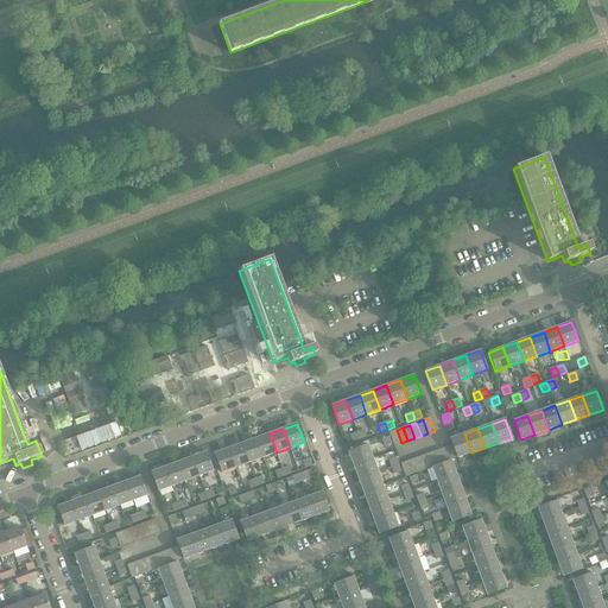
[(360,439),(367,437),(365,430),(358,432),(360,439)]
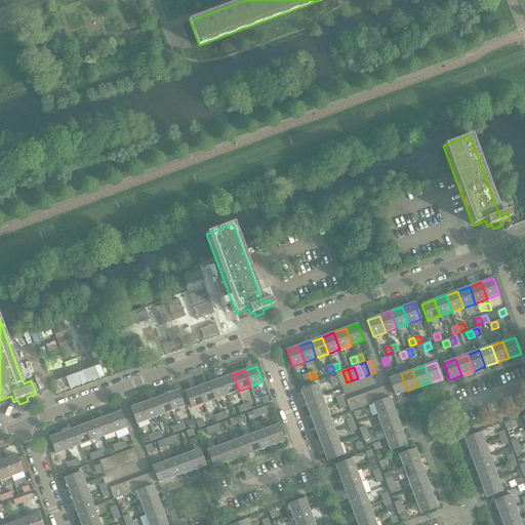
[(342,371),(335,373),(340,385),(347,382),(342,371)]
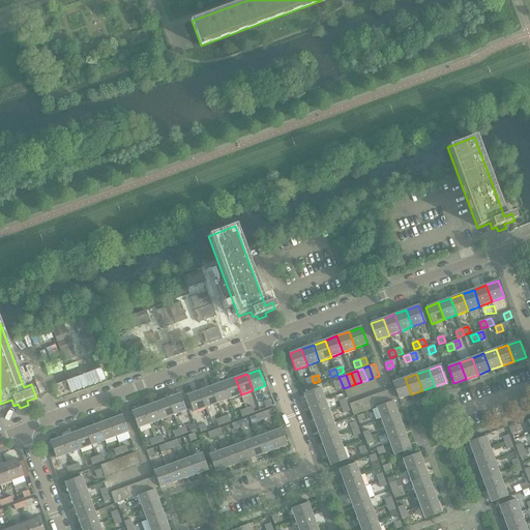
[(312,377),(305,379),(307,385),(314,383),(312,377)]
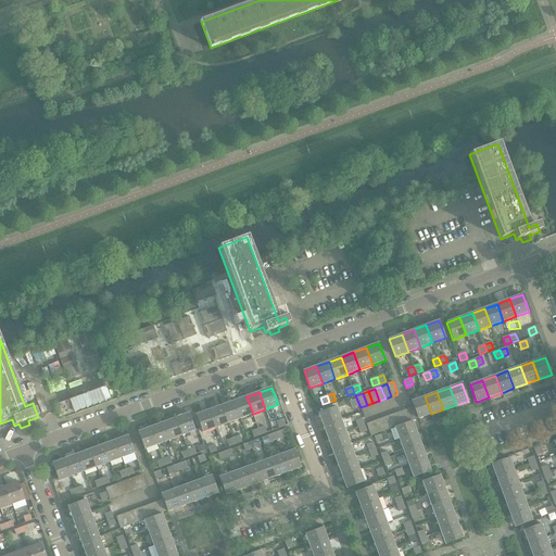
[(247,396),(234,401),(240,418),(253,414),(247,396)]
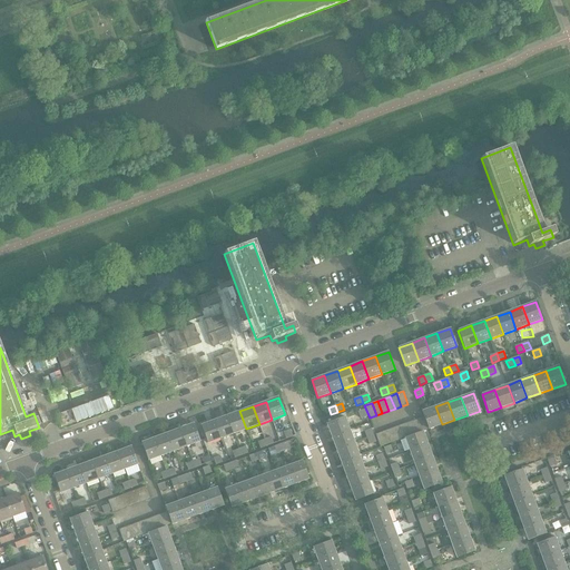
[(429,430),(442,424),(435,406),(422,412),(424,418),(429,430)]
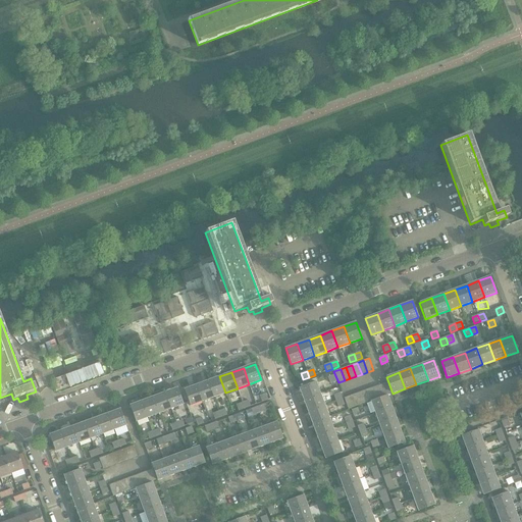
[(336,381),(334,375),(328,377),(330,383),(336,381)]
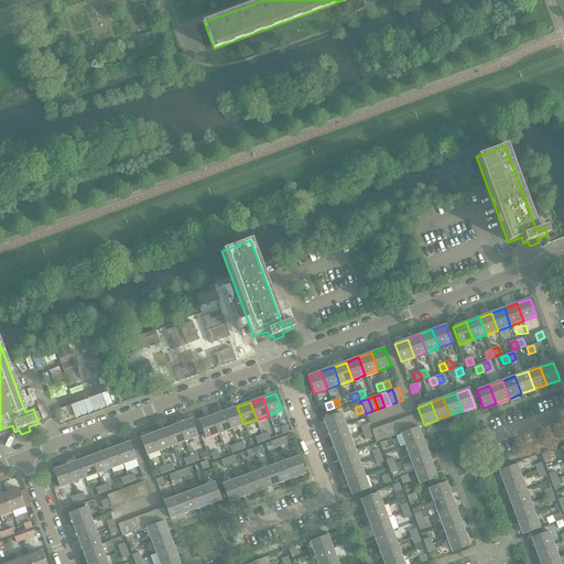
[(231,430),(243,424),(237,407),(225,412),(231,430)]
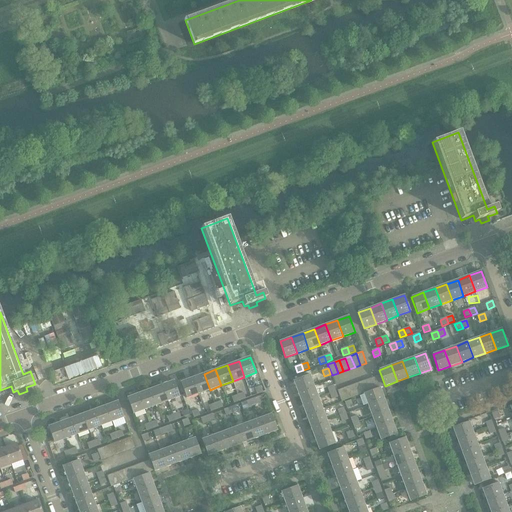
[(204,374),(193,378),(198,394),(210,390),(204,374)]
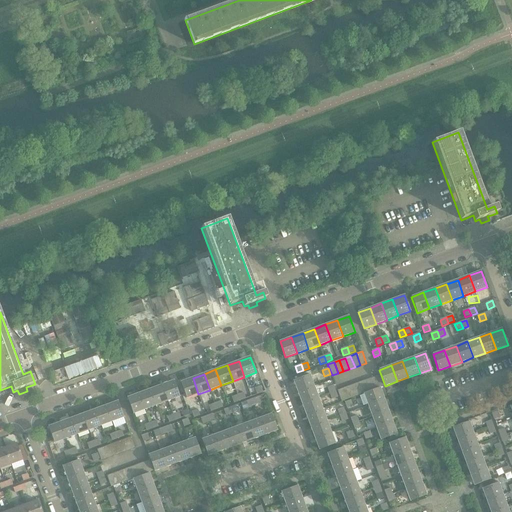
[(294,380),(298,392),(314,386),(310,375),(294,380)]
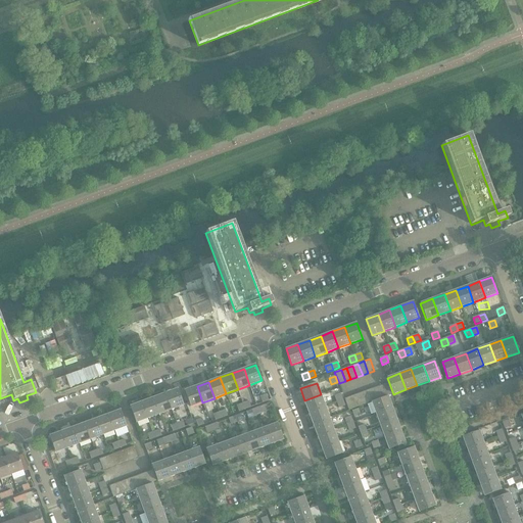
[(389,383),(381,385),(385,397),(388,396),(393,394),(389,383)]
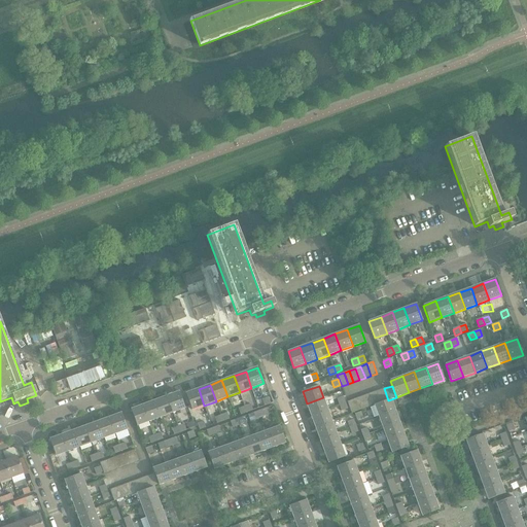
[(381,402),(388,400),(384,388),(376,391),(381,402)]
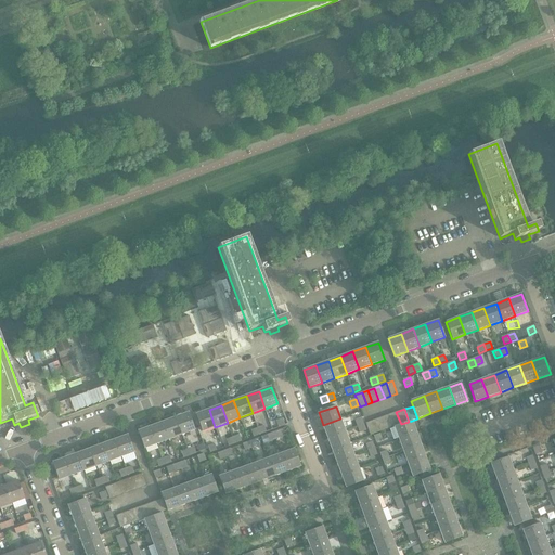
[(209,410),(196,414),(203,431),(215,427),(209,410)]
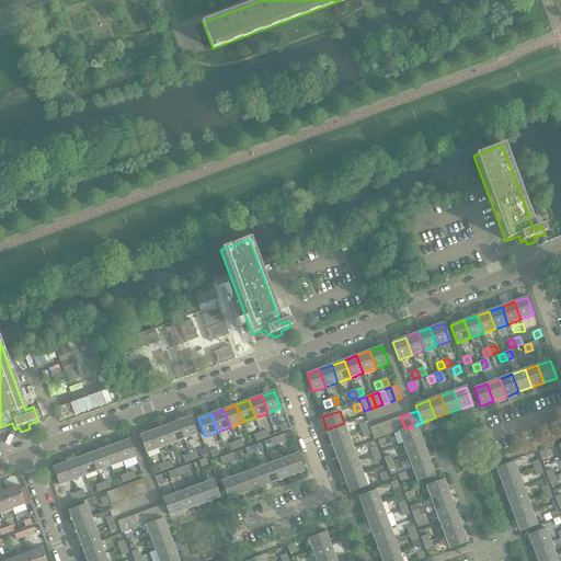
[(400,416),(395,419),(399,431),(405,428),(400,416)]
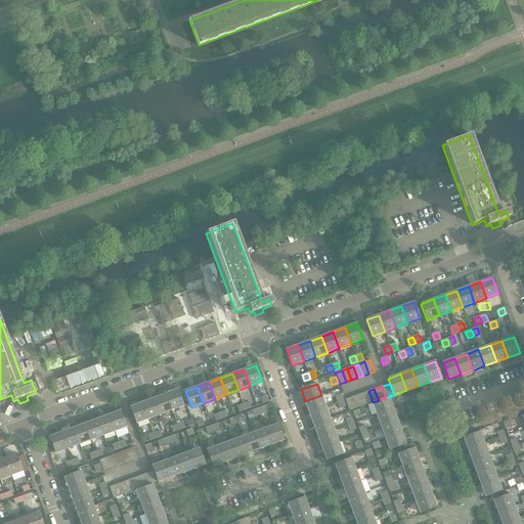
[(166,394),(172,410),(184,406),(178,390),(166,394)]
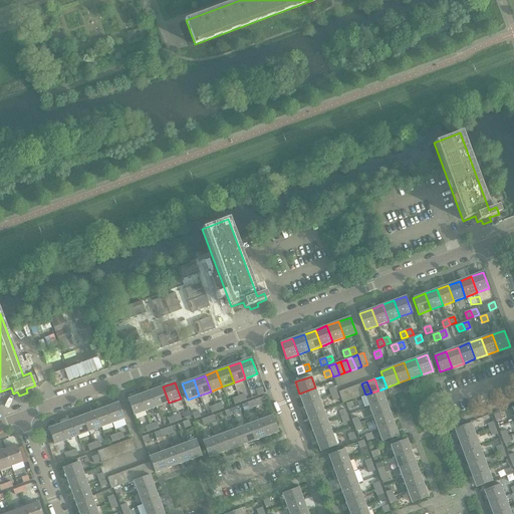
[(359,398),(365,396),(365,395),(361,383),(355,386),(359,398)]
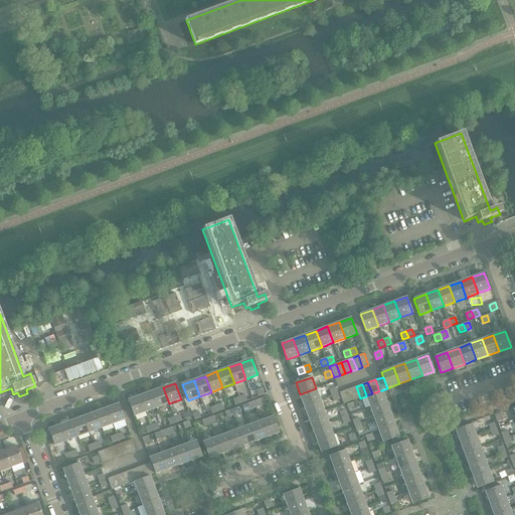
[(355,400),(360,398),(356,386),(351,388),(355,400)]
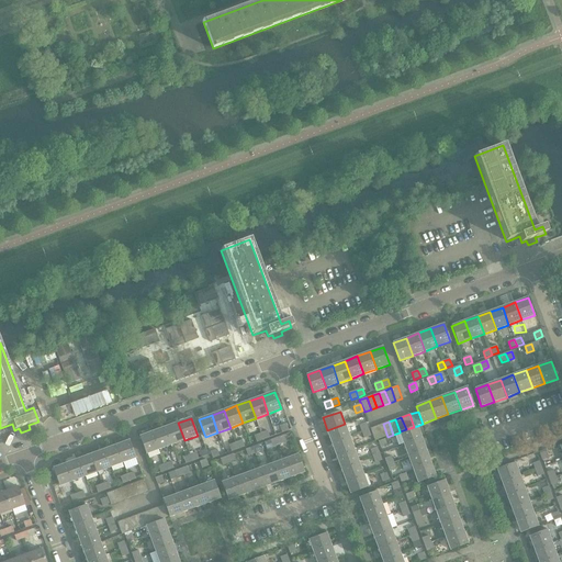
[(166,427),(171,445),(184,440),(178,423),(166,427)]
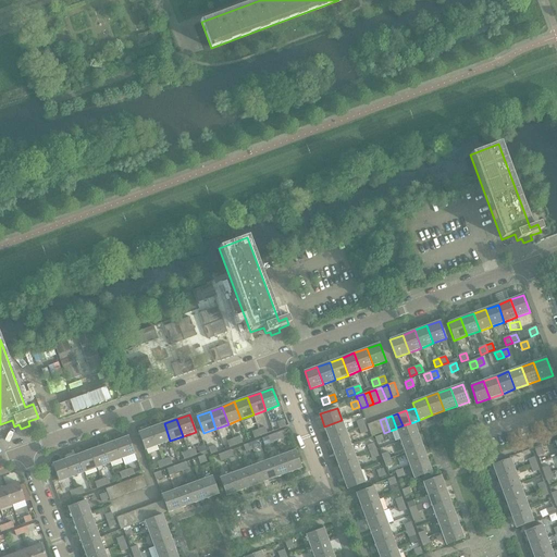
[(366,425),(362,419),(357,422),(359,428),(366,425)]
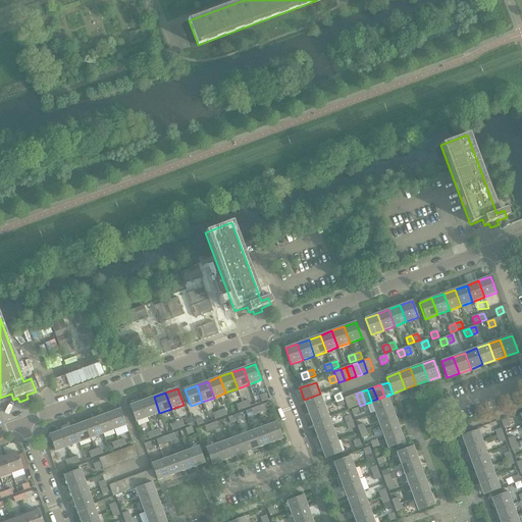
[(262,403),(268,400),(266,394),(260,397),(262,403)]
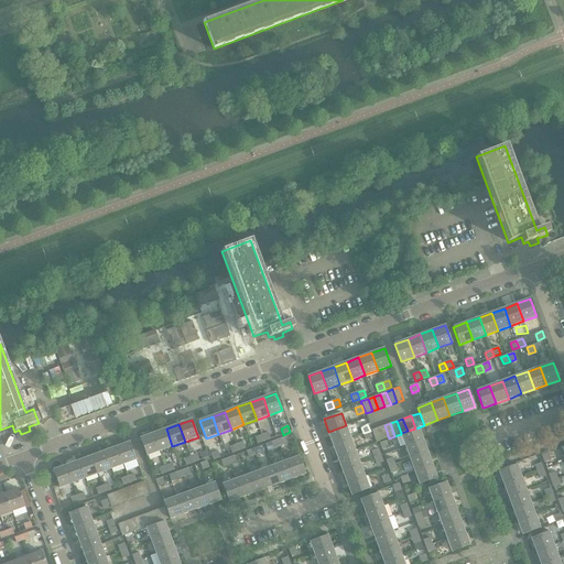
[(328,432),(333,445),(350,438),(346,425),(328,432)]
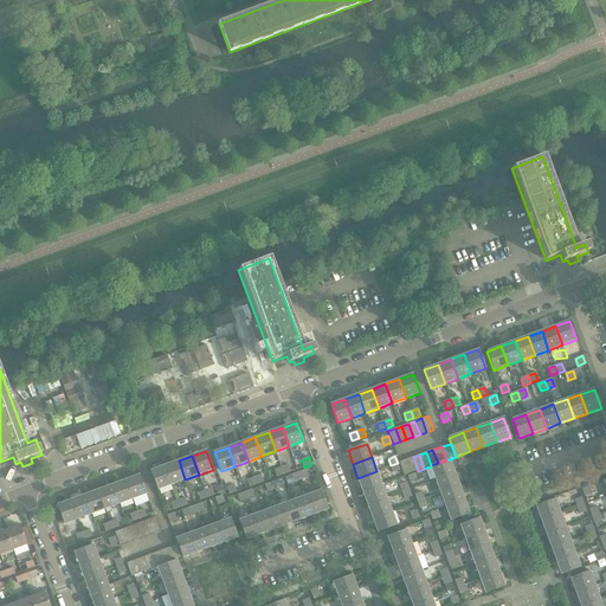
[(413,457),(406,461),(411,474),(418,471),(413,457)]
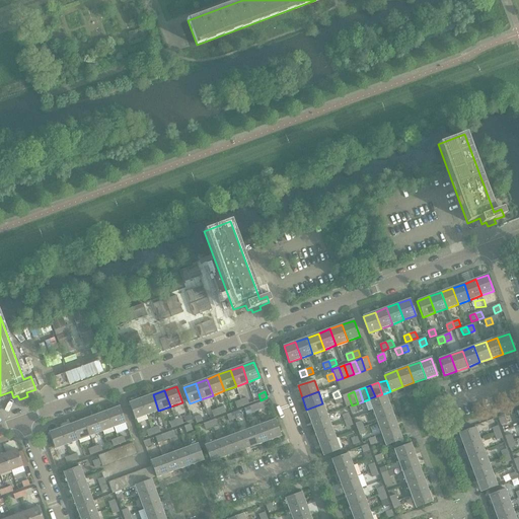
[(369,399),(373,411),(389,404),(385,393),(382,394),(375,396),(369,398),(369,399)]
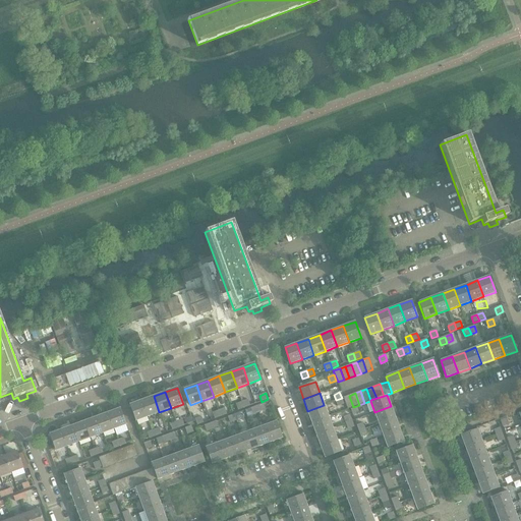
[(154,396),(141,400),(148,416),(159,412),(154,396)]
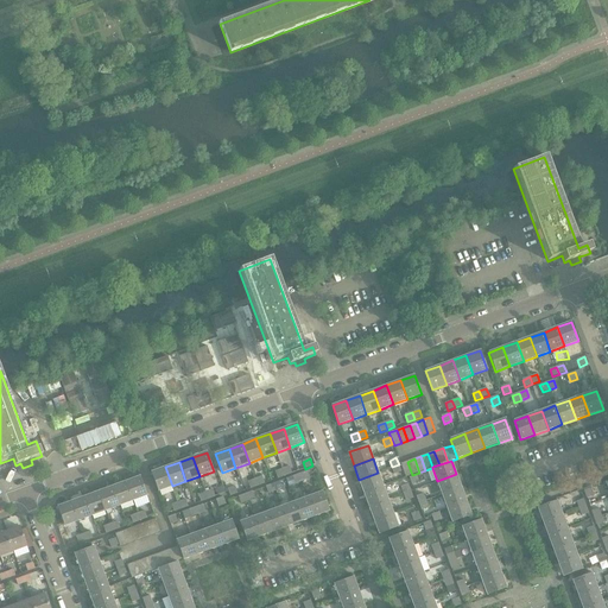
[(405,477),(412,475),(407,462),(400,464),(405,477)]
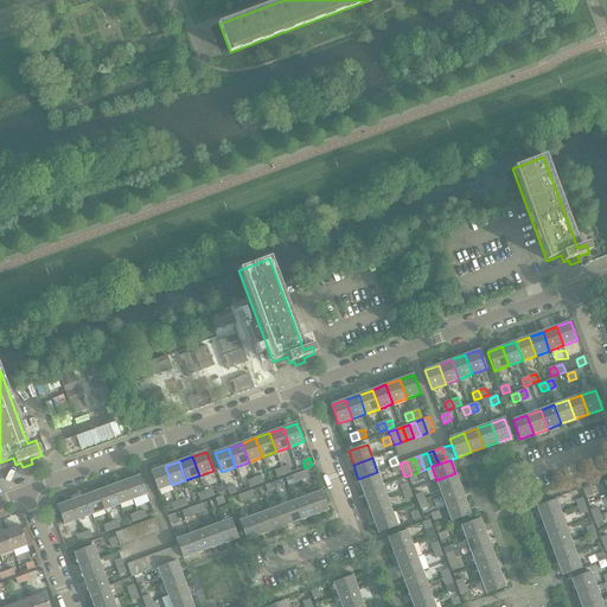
[(158,491),(172,485),(165,466),(151,472),(158,491)]
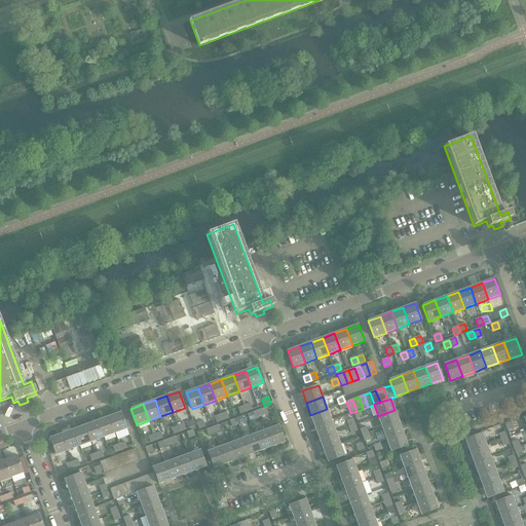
[(251,404),(245,406),(247,412),(253,410),(251,404)]
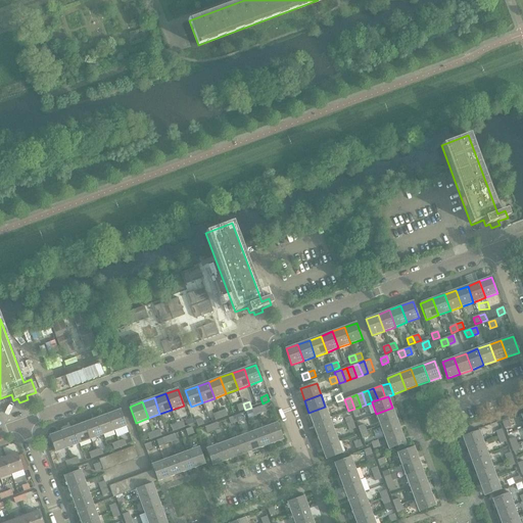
[(239,412),(245,410),(243,403),(237,406),(239,412)]
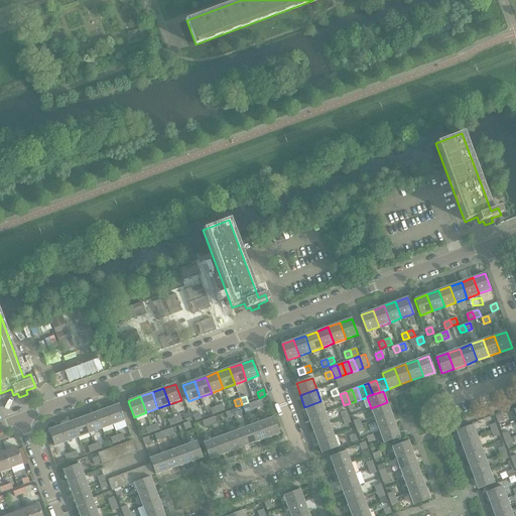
[(260,400),(255,402),(257,408),(263,406),(260,400)]
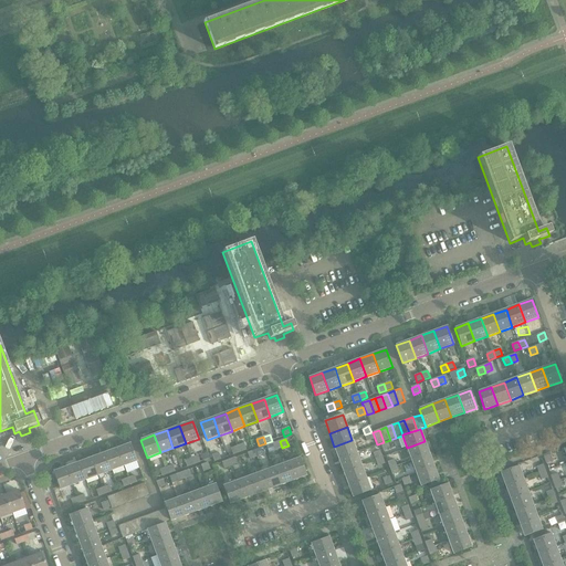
[(334,447),(339,459),(357,452),(352,440),(334,447)]
